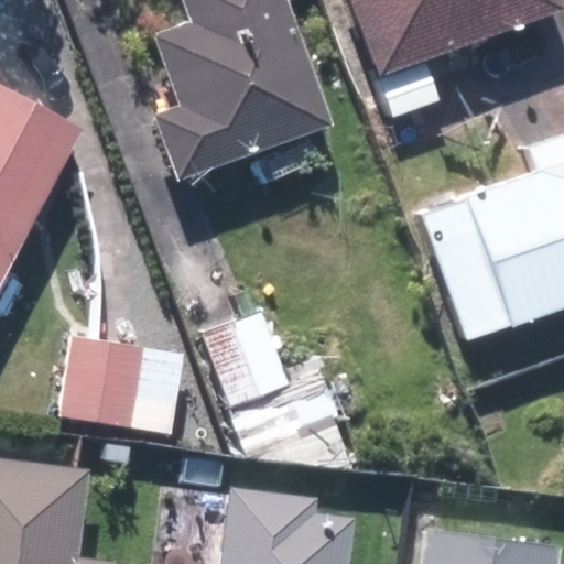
[(176,99),(154,107),(182,181),(338,121),(293,0),(181,0),(187,15),(150,30),(176,99)]
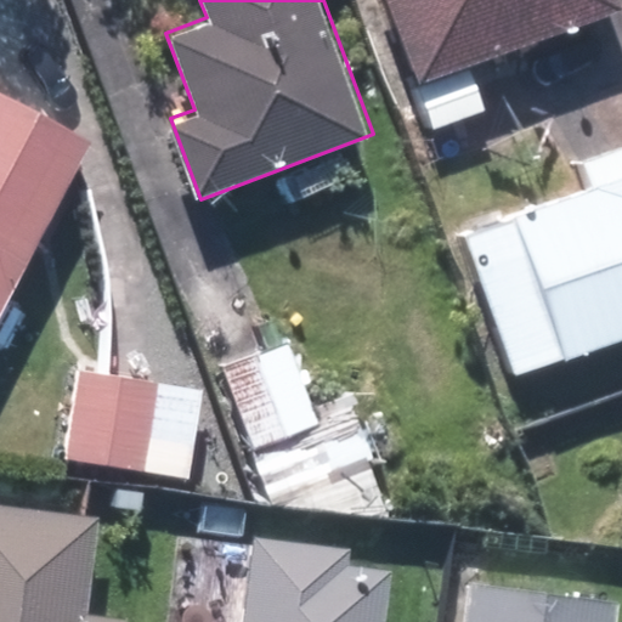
[(621,0),(390,0),(420,82),(621,9),(621,0)]
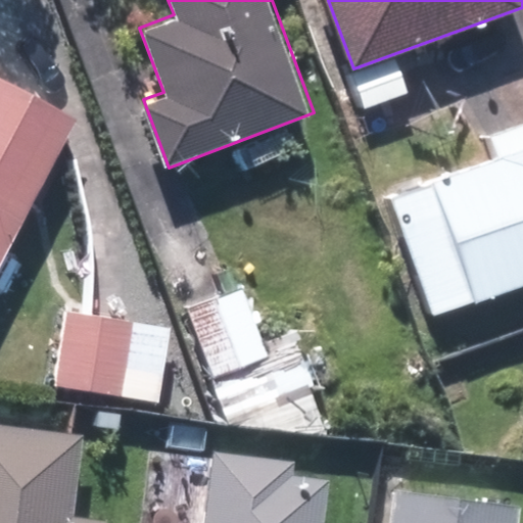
[(0,254),(72,112),(0,76),(0,254)]
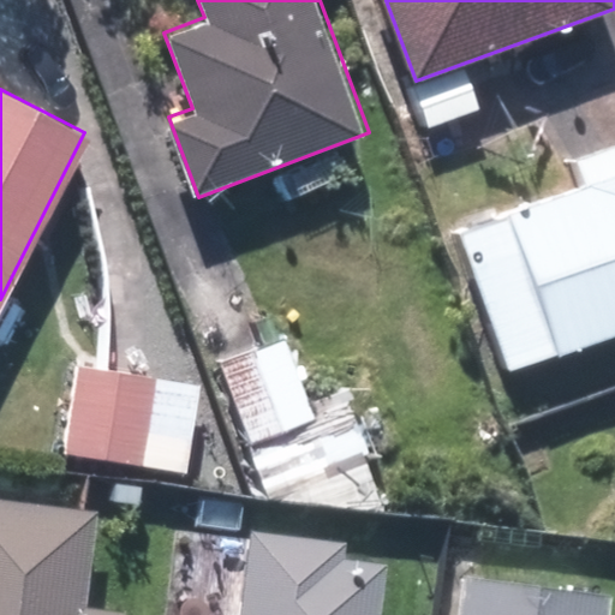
[(580,190),(460,230),(508,374),(614,338),(614,137),(567,153),(580,190)]
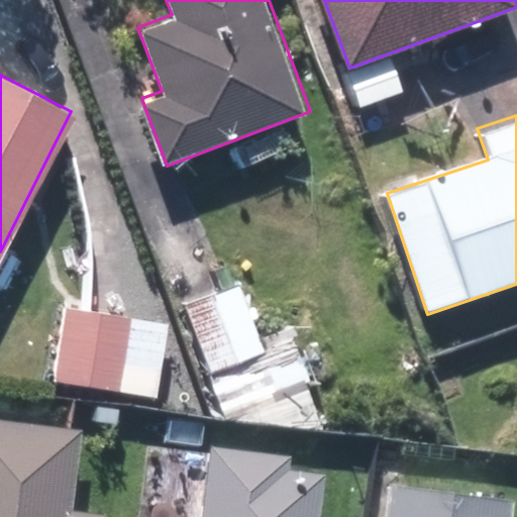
[(244,283),(184,303),(221,415),(282,395),(244,283)]
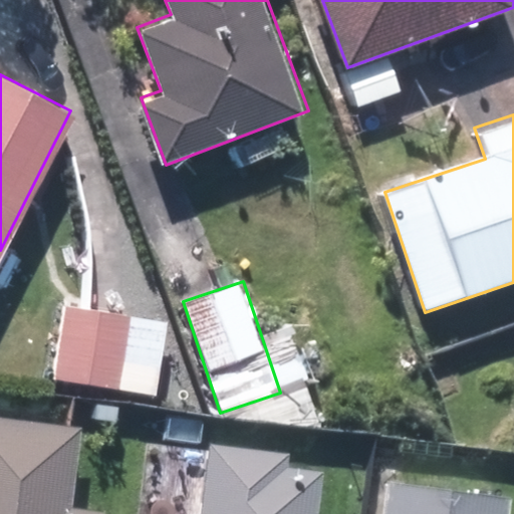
[(172,312),(61,304),(55,383),(133,391),(135,365),(159,367),(161,349),(169,349),(172,312)]
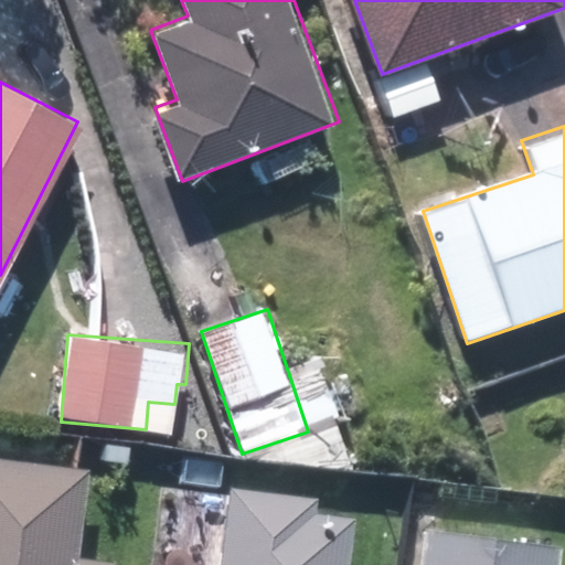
[(82,552),(91,464),(0,455),(0,564),(114,564),(116,555),(82,552)]
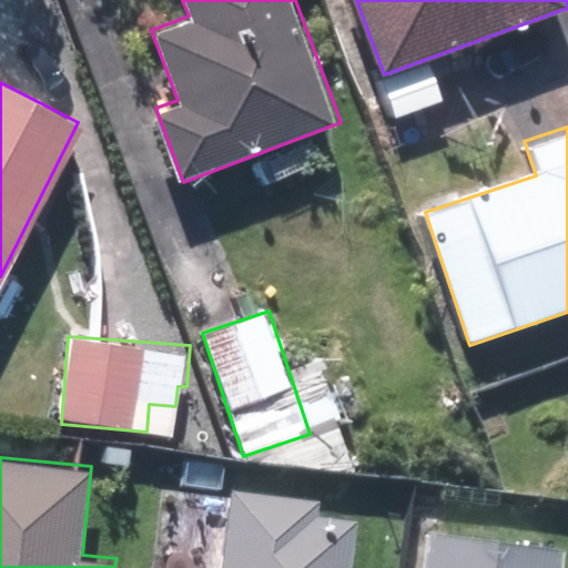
[(318,495),(226,487),(219,567),(345,567),(351,517),(317,514),(318,495)]
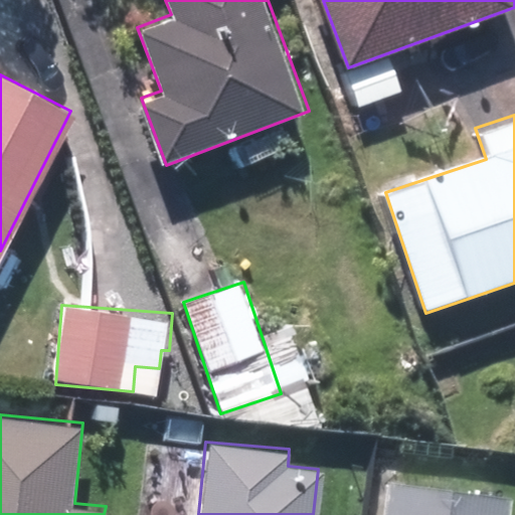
[(502,514),(505,491),(389,475),(383,514),(502,514)]
